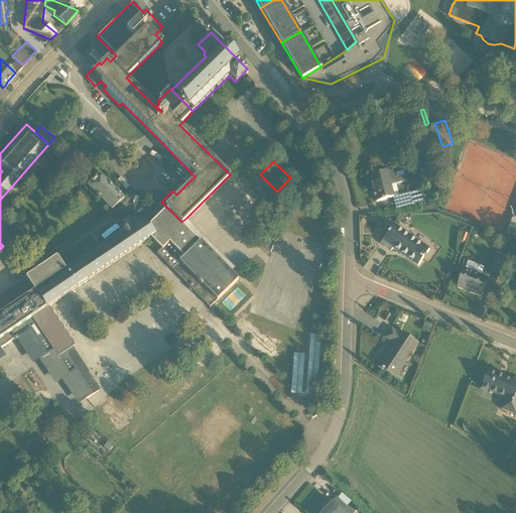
[(402,166),(369,174),(376,200),(392,196),(395,208),(412,204),(412,203),(423,200),(423,203),(432,201),(431,198),(433,197),(430,185),(399,194),(396,181),(406,178),(402,166)]
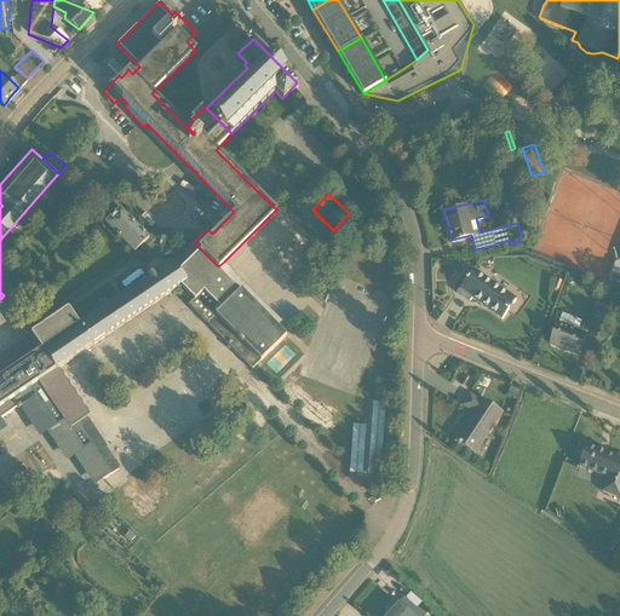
[(119,205),(104,219),(133,249),(149,235),(119,205)]
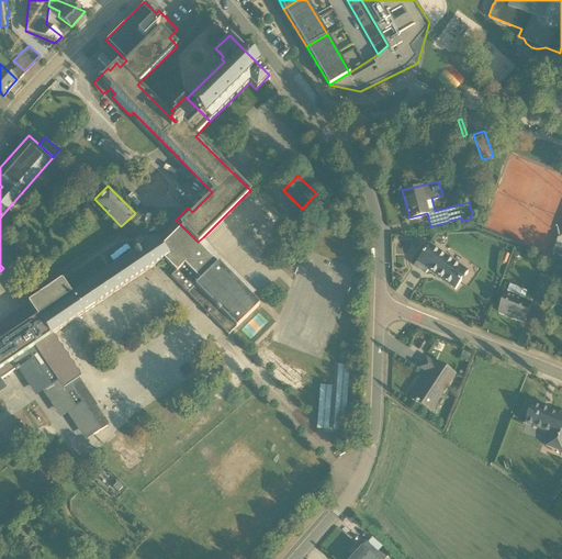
[(198,242),(176,220),(156,241),(154,236),(71,292),(62,278),(25,304),(42,328),(37,332),(0,356),(0,389),(6,386),(0,378),(9,372),(10,375),(18,369),(35,394),(42,390),(59,416),(66,412),(85,438),(107,423),(94,404),(97,403),(78,376),(70,381),(42,339),(164,257),(176,270),(170,275),(227,333),(258,303),(249,294),(255,289),(203,237),(198,242)]
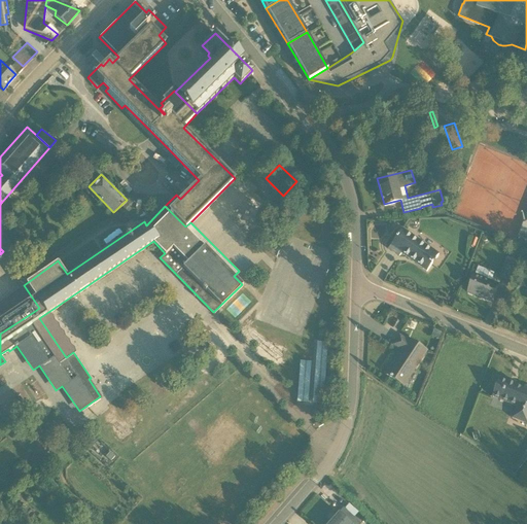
[(524,218),(517,234),(526,237),(526,206),(523,217),(524,218)]
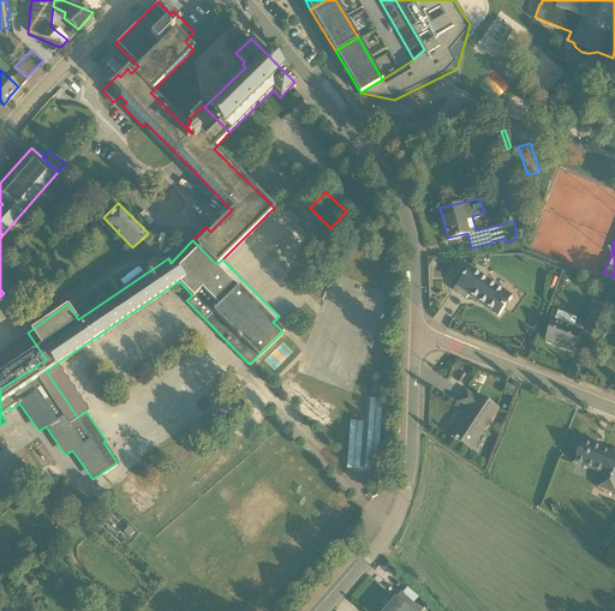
[(469,263),(453,287),(465,297),(467,293),(497,313),(512,293),(469,263)]
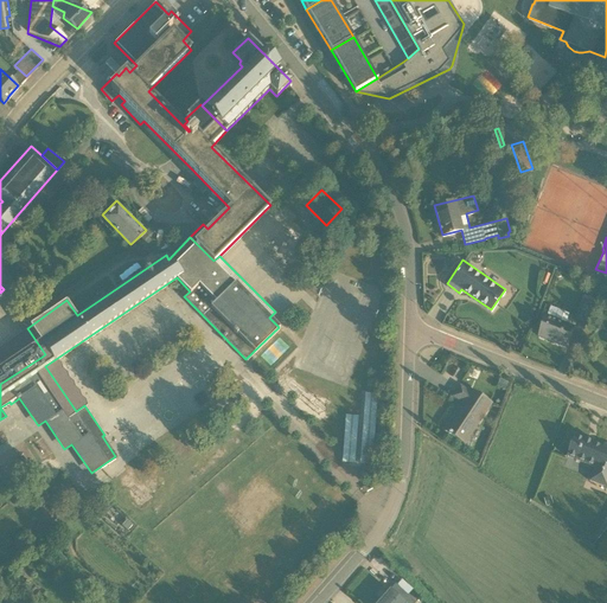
[(583,293),(574,316),(585,321),(594,296),(583,293)]
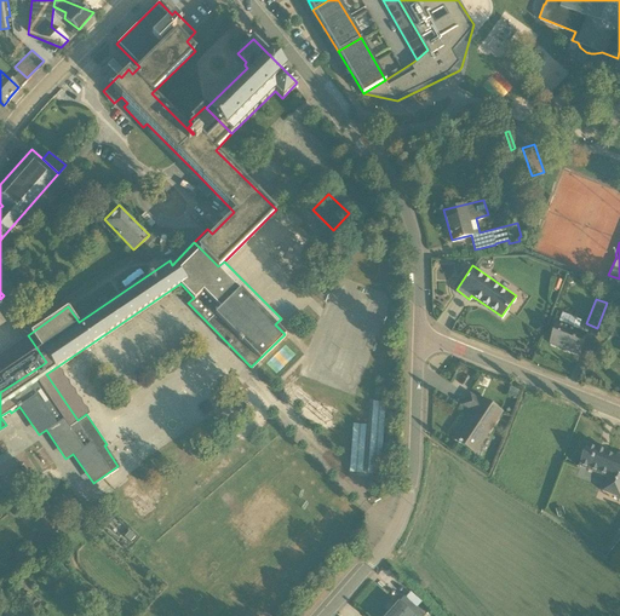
[(558,320),(550,340),(562,345),(563,344),(579,350),(579,351),(586,330),(578,327),(581,318),(562,311),(558,320)]
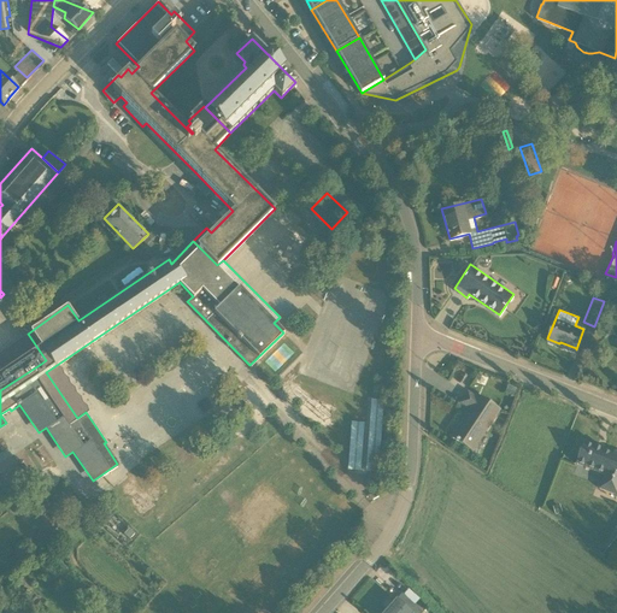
[(23,311),(17,317),(24,324),(28,320),(30,318),(23,311)]
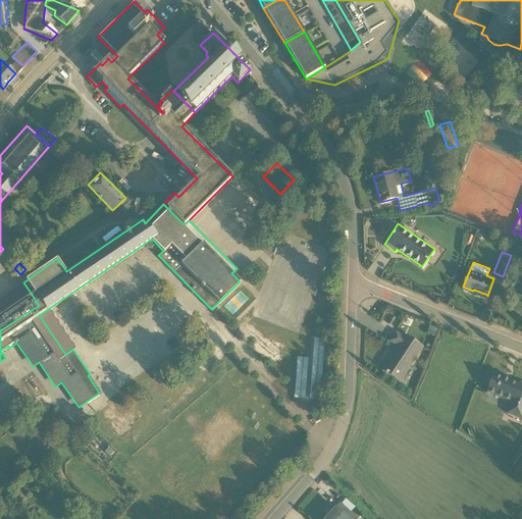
[(453,270),(451,276),(457,278),(459,272),(453,270)]
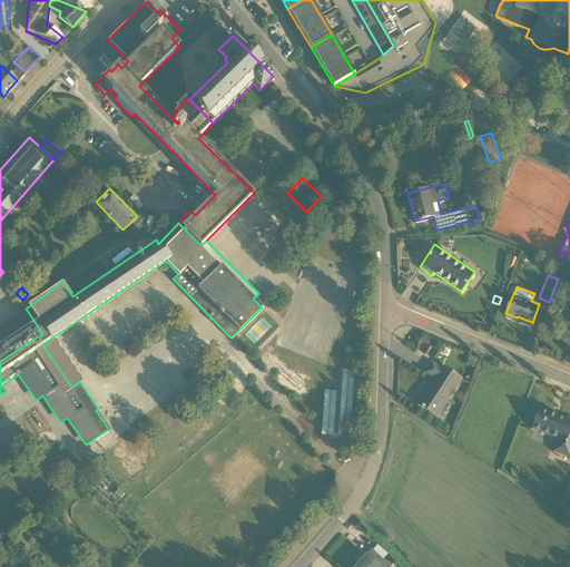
[(469,354),(465,362),(474,365),(478,358),(469,354)]
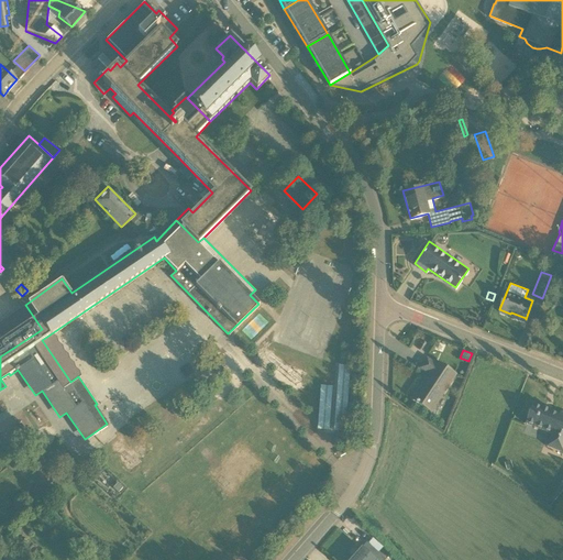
[(431,412),(456,373),(434,359),(427,370),(429,371),(411,398),(431,412)]
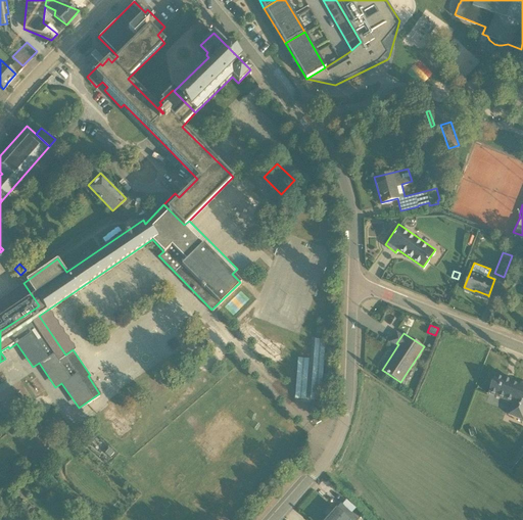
[(179,343),(174,336),(165,341),(171,349),(179,343)]
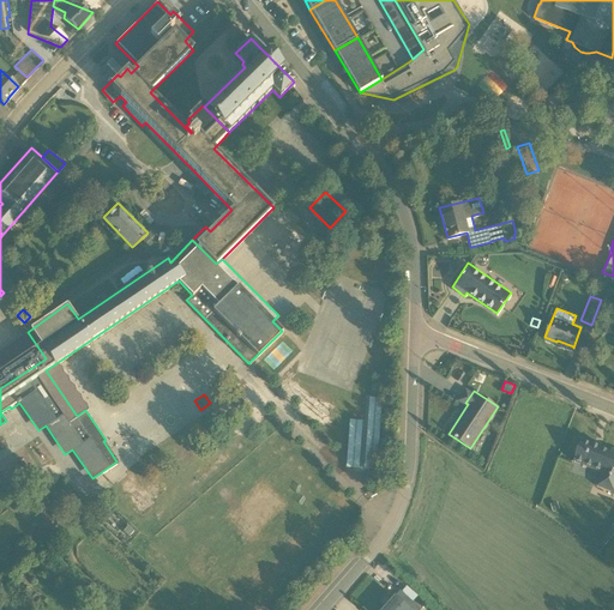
[(375,467),(381,396),(369,396),(363,466),(375,467)]
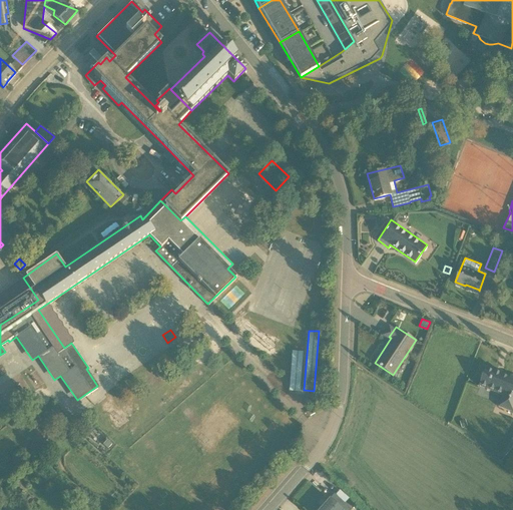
[(303,350),(292,349),(289,389),(300,390),(303,350)]
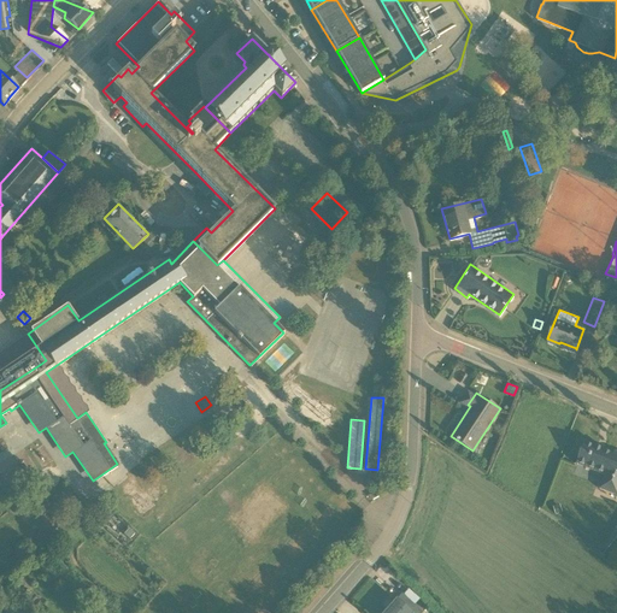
[(616,495),(616,494),(616,452),(583,438),(575,461),(604,472),(598,488),(616,495)]
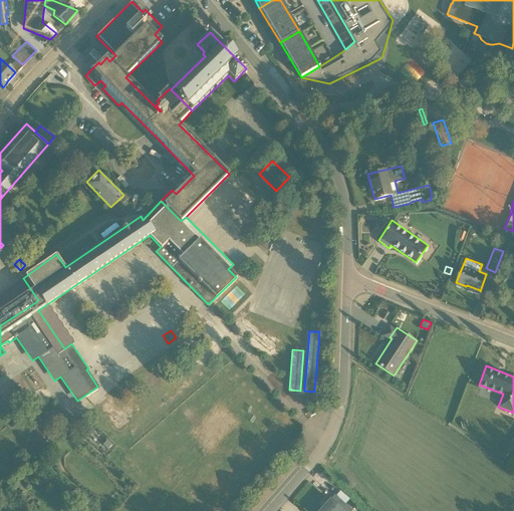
[(466,418),(460,420),(462,427),(468,425),(466,418)]
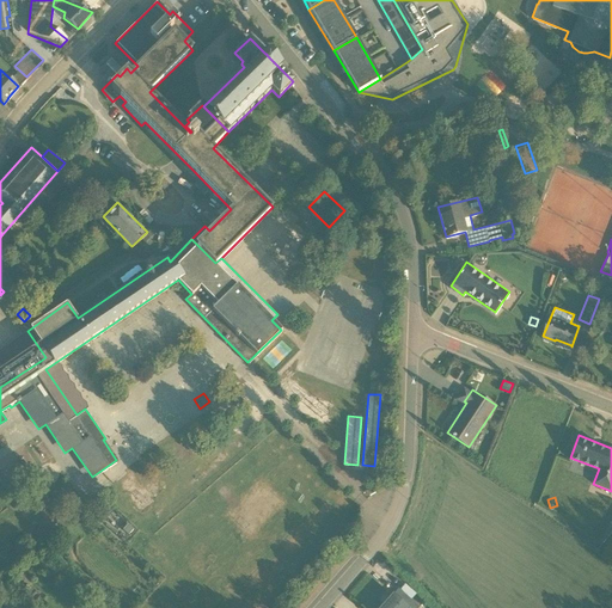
[(399,588),(397,587),(379,607),(416,607),(418,606),(410,597),(415,593),(404,583),(399,588)]
